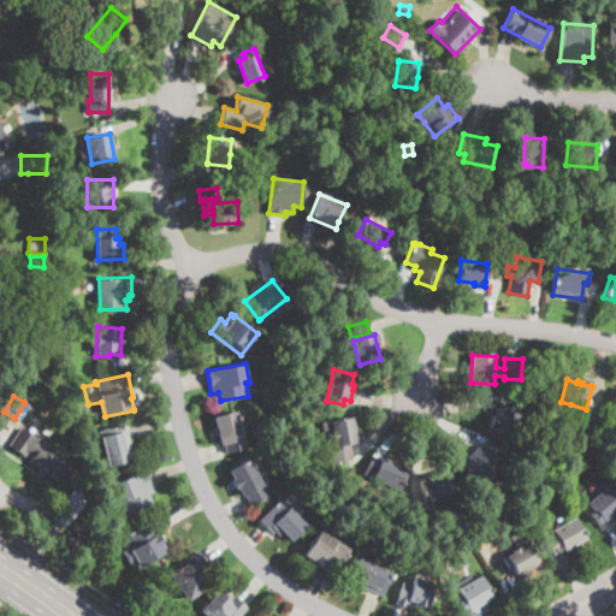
[(519,414),(515,433),(489,427),(491,416),(489,416),(490,408),(519,414)]
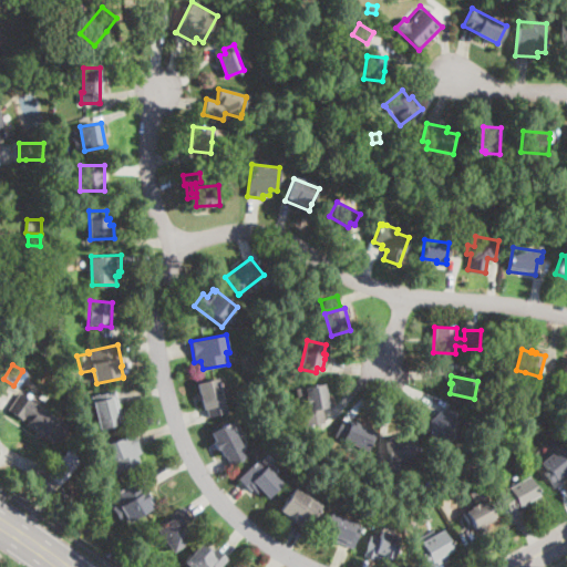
[(227,412),(209,416),(200,383),(218,379),(227,412)]
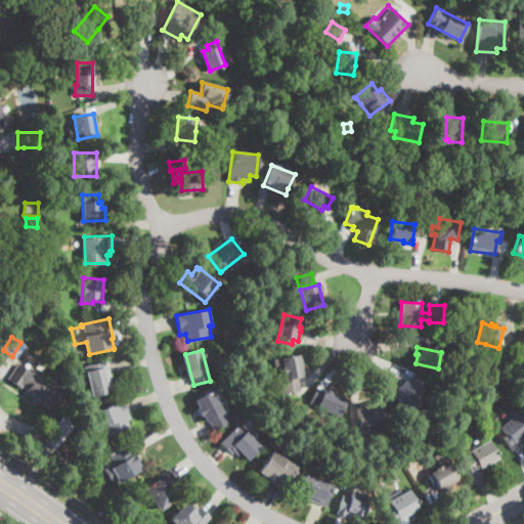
[(297,381),(287,382),(282,358),(299,355),(303,375),(297,376),(297,381)]
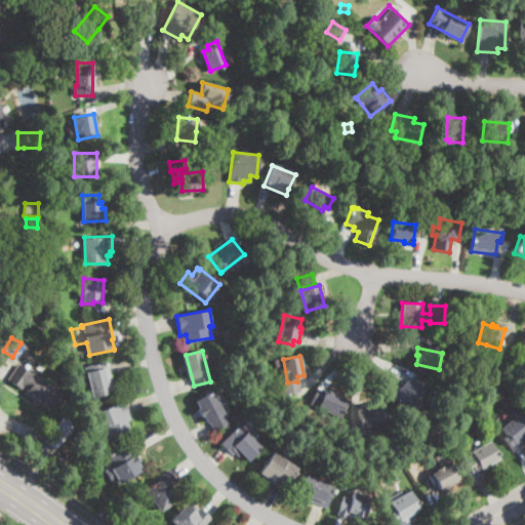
[(115,391),(93,397),(85,367),(108,362),(115,391)]
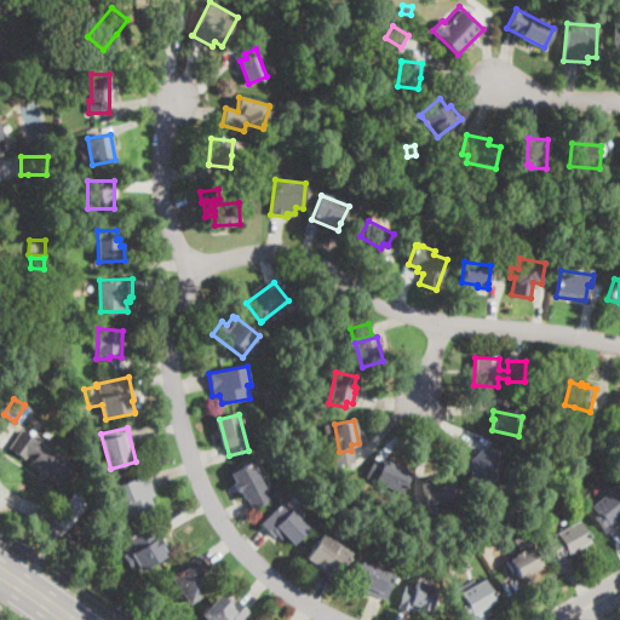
[(45,446),(75,468),(64,484),(59,481),(57,486),(45,477),(49,472),(27,457),(26,459),(11,449),(23,431),(45,446)]
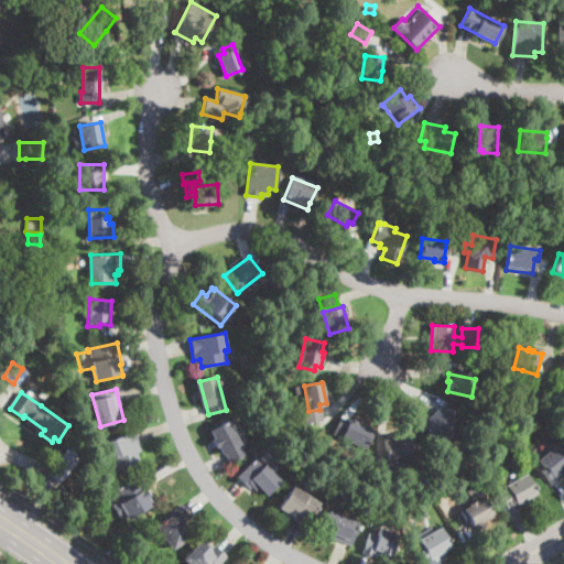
[(445,403),(458,416),(452,424),(453,425),(437,441),(422,424),(436,410),(438,411),(445,403)]
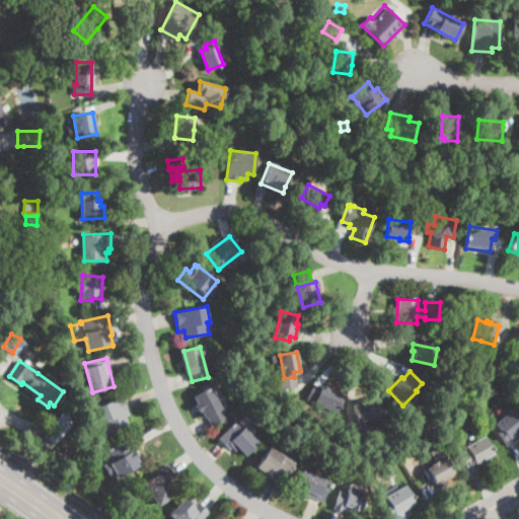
[(313,384),(321,388),(322,385),(344,395),(336,414),(307,399),(313,384)]
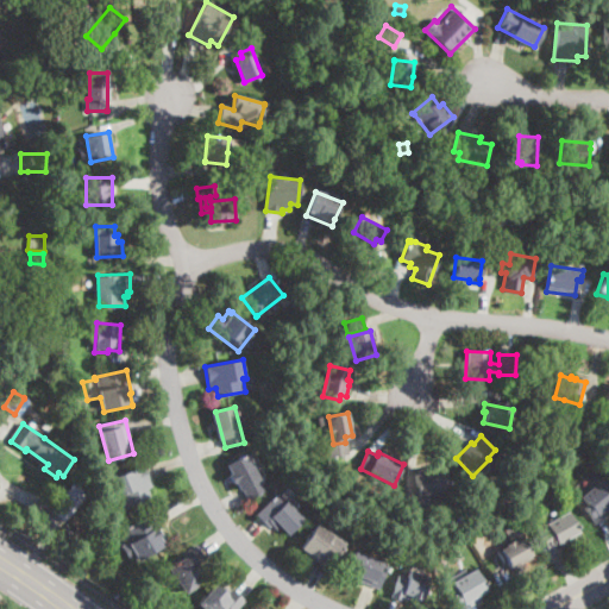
[(267,490),(249,500),(230,464),(248,454),(267,490)]
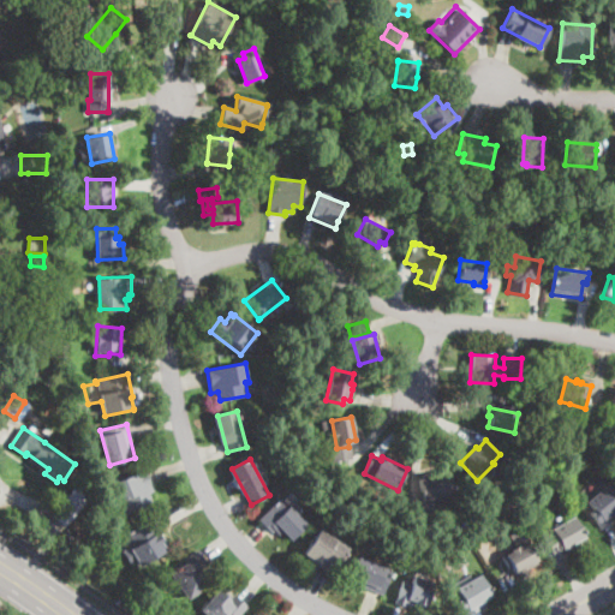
[(153,502),(123,514),(111,483),(145,470),(154,491),(149,494),(153,502)]
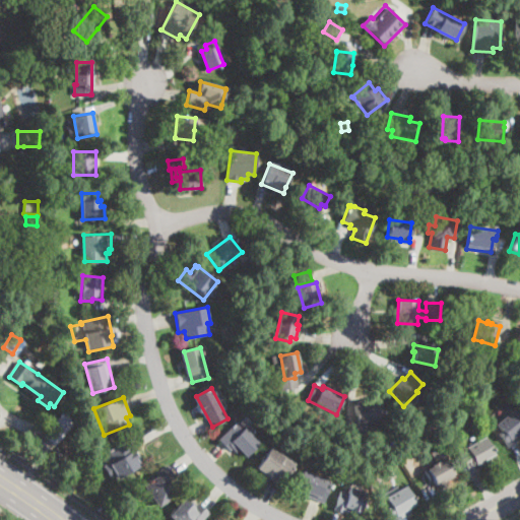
[(366,423),(358,425),(354,403),(381,398),(384,419),(366,423)]
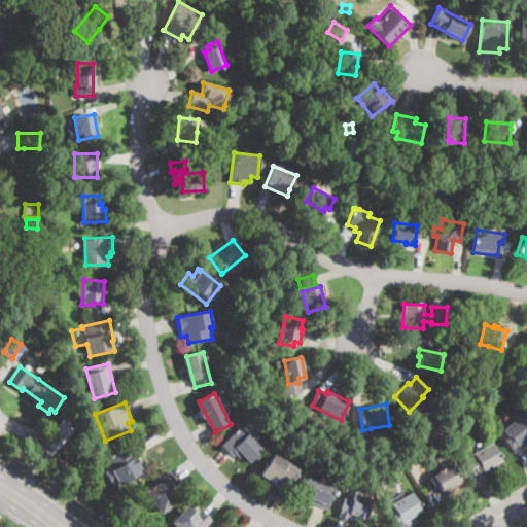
[(74,428),(56,450),(44,441),(66,415),(74,428)]
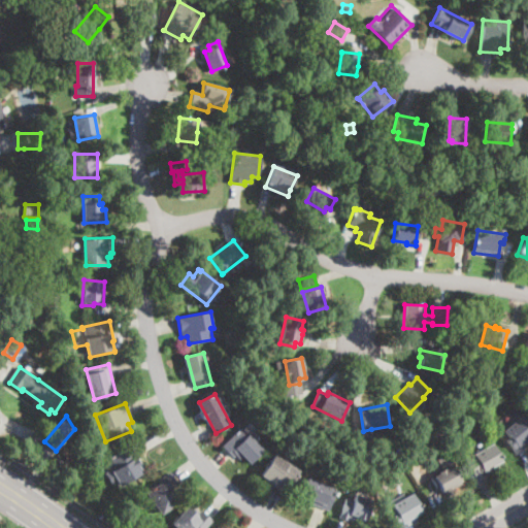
[(527,443),(518,452),(517,453),(507,440),(510,438),(504,431),(524,416),(527,421),(527,438),(526,440),(527,443)]
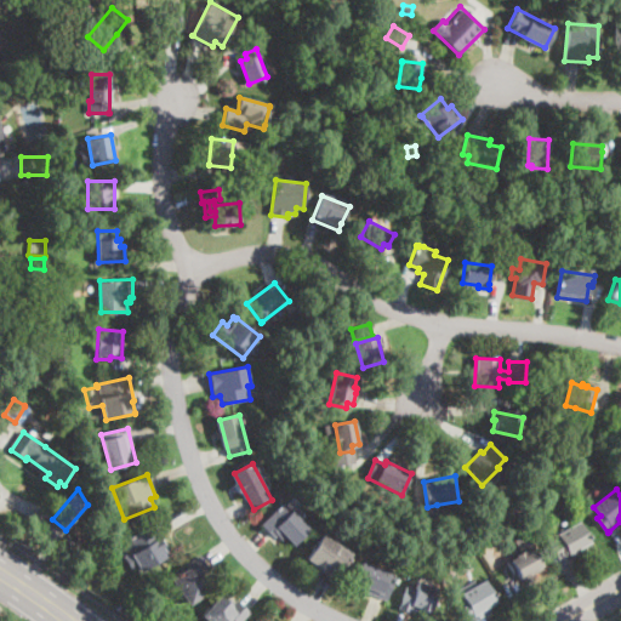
[(309,530),(296,545),(286,535),(281,540),(277,535),(273,537),(261,527),(284,503),(309,530)]
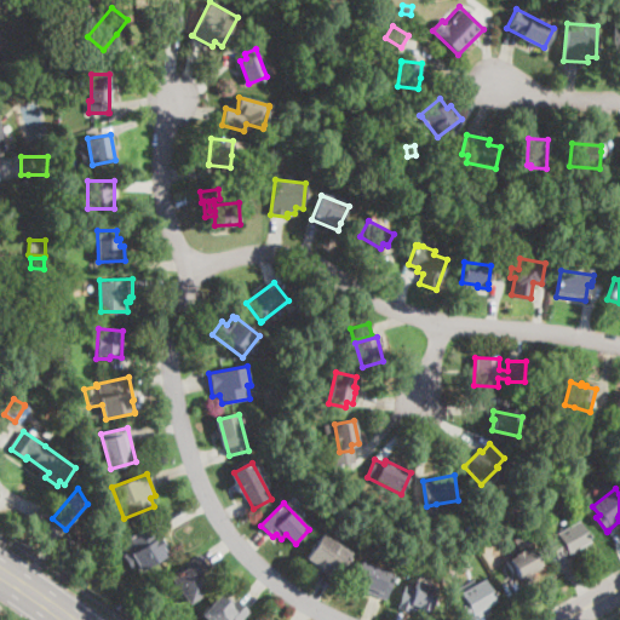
[(567,554),(556,558),(546,538),(566,528),(579,521),(589,541),(567,554)]
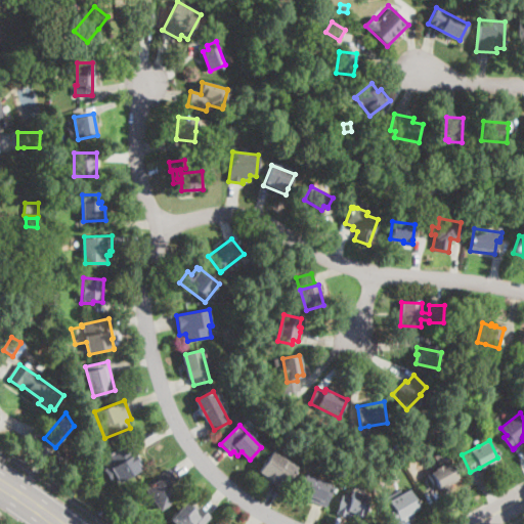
[(131,447),(135,453),(136,453),(144,467),(120,481),(108,462),(105,456),(128,442),(131,447)]
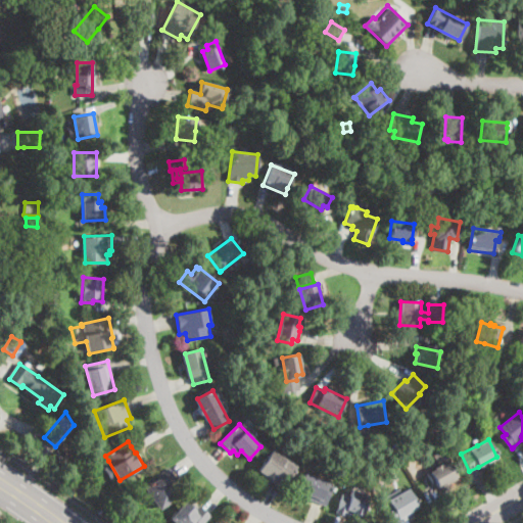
[(296,466),(283,488),(271,481),(272,480),(258,471),(272,450),(296,466)]
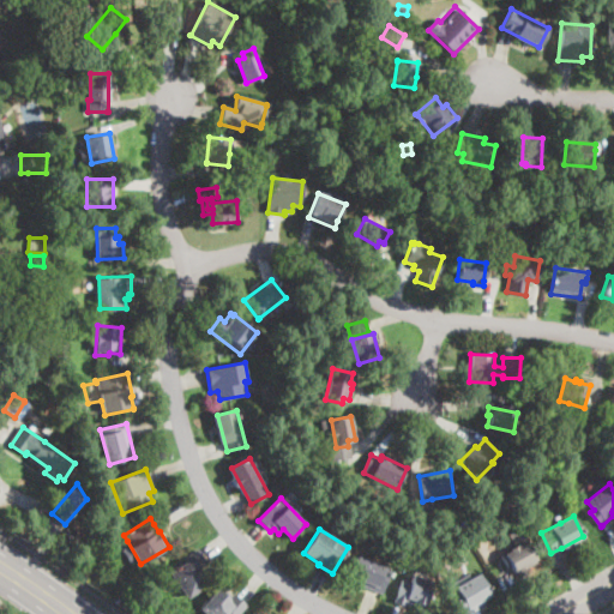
[(536,560),(522,570),(523,573),(516,577),(510,566),(506,569),(500,557),(525,542),(536,560)]
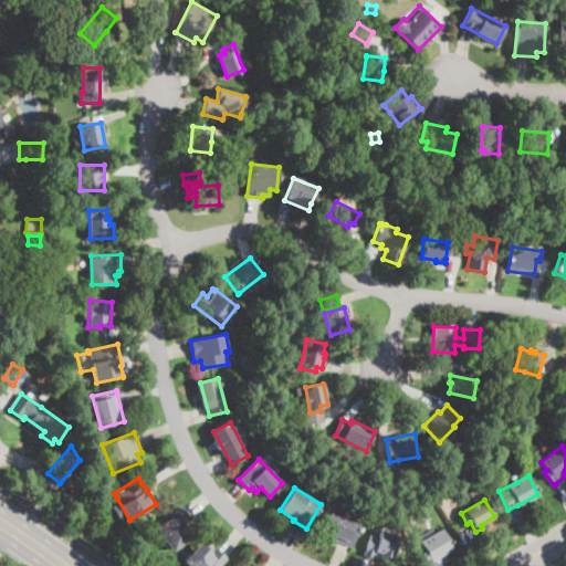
[(175,551),(174,552),(157,528),(171,519),(168,514),(181,505),(191,519),(181,526),(190,538),(175,551)]
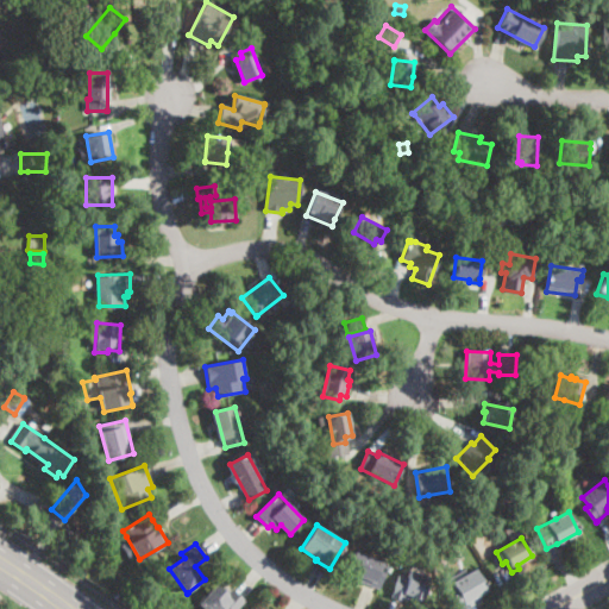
[(389,564),(380,589),(346,577),(356,552),(389,564)]
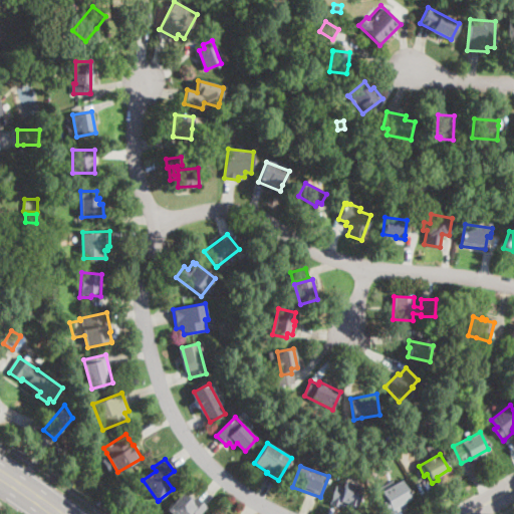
[(402,481),(411,498),(406,501),(407,503),(401,506),(402,508),(391,513),(389,513),(382,502),(387,499),(380,489),(393,482),(395,485),(402,481)]
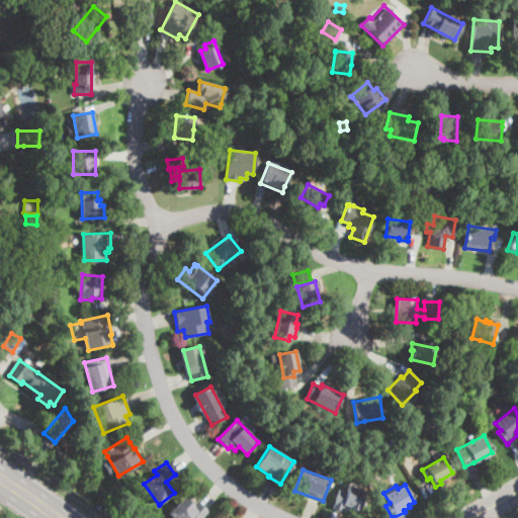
[(365,491),(358,512),(342,507),(341,511),(333,508),(339,490),(347,492),(349,486),(365,491)]
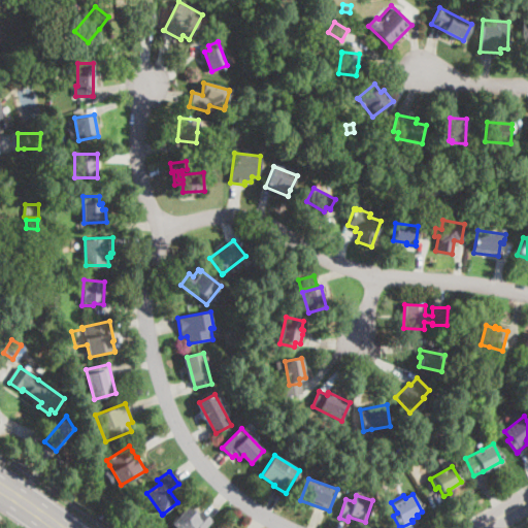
[(195,514),(197,516),(201,510),(212,521),(206,527),(175,527),(171,524),(187,506),(195,514)]
